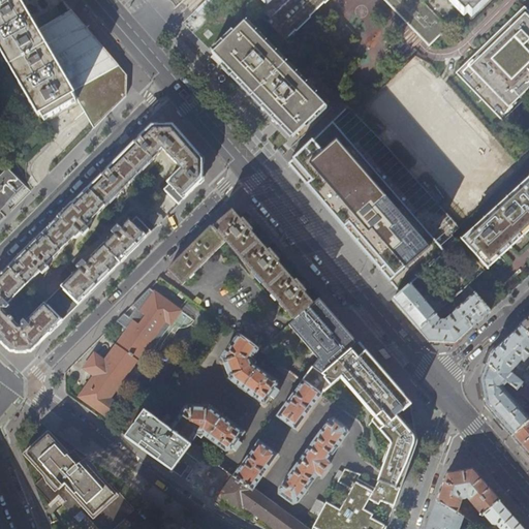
[(74,95),(94,128),(102,120),(122,100),(126,96),(127,75),(121,68),(106,75),(106,76),(75,95),(69,85),(48,48),(29,16),(20,0),(0,0),(0,50),(38,117),(41,115),(44,121),(76,101),(73,96),(74,95)]
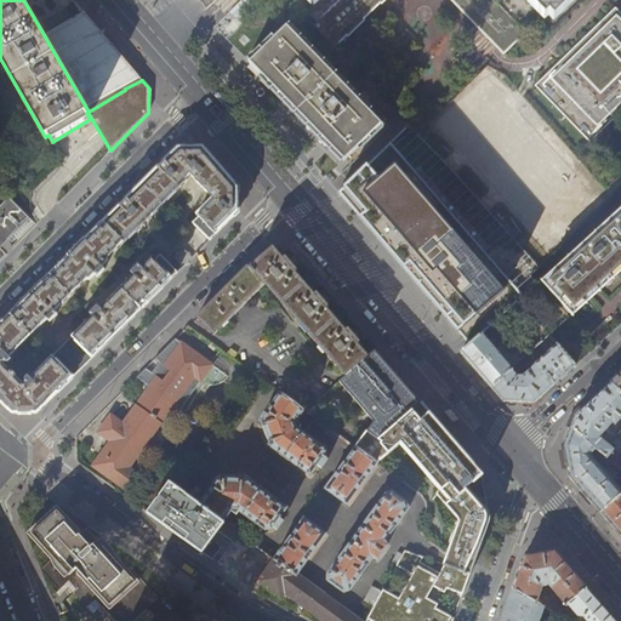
[(208,0),(224,17),(241,0),(315,0),(311,5),(323,17),(340,0),(208,0)]
